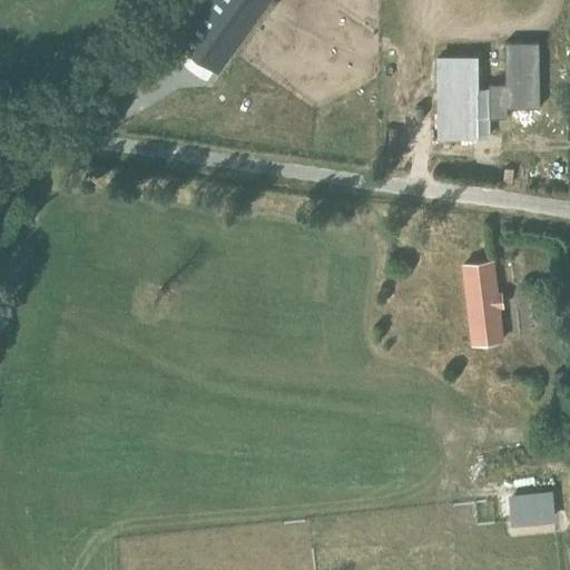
[(216,0),(197,30),(226,47),(254,0),(216,0)]
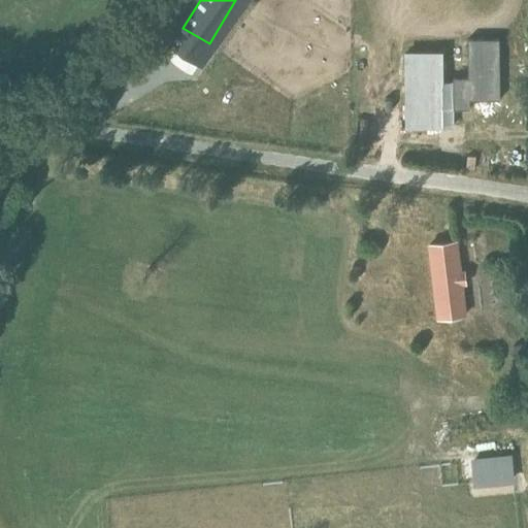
[(470,111),(470,100),(500,100),(499,38),(467,38),(468,52),(467,52),(467,80),(460,80),(460,68),(459,51),(407,53),(407,57),(408,57),(407,68),(407,83),(407,128),(455,126),(455,111),(470,111)]
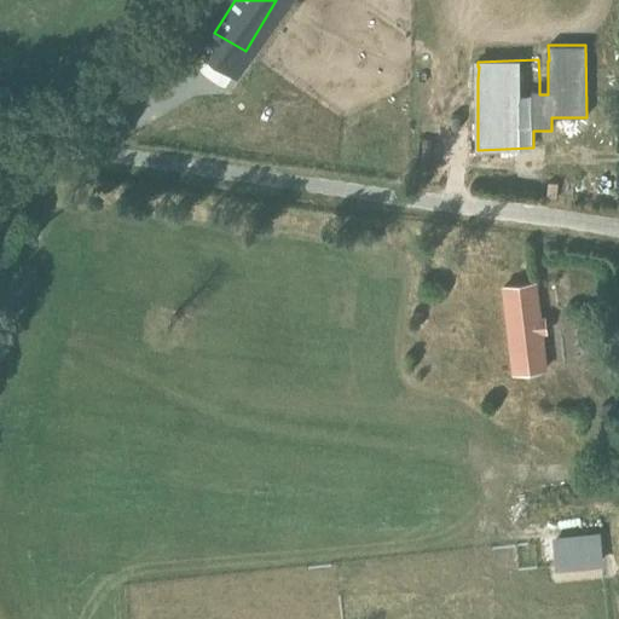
[(270,161),(271,126),(237,125),(236,160),(270,161)]
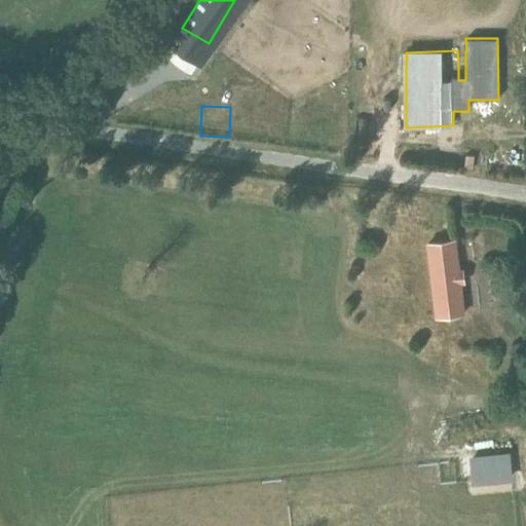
[(340,146),(343,117),(323,115),(318,144),(340,146)]
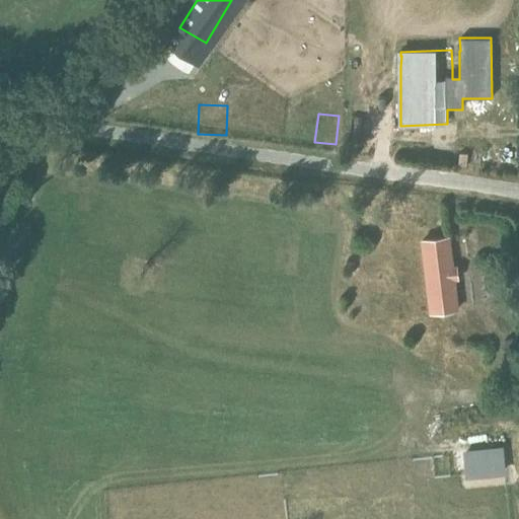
[(424,237),(383,231),(376,275),(418,282),(419,279),(426,280),(424,290),(449,294),(453,261),(429,257),(428,264),(421,263),(424,237)]
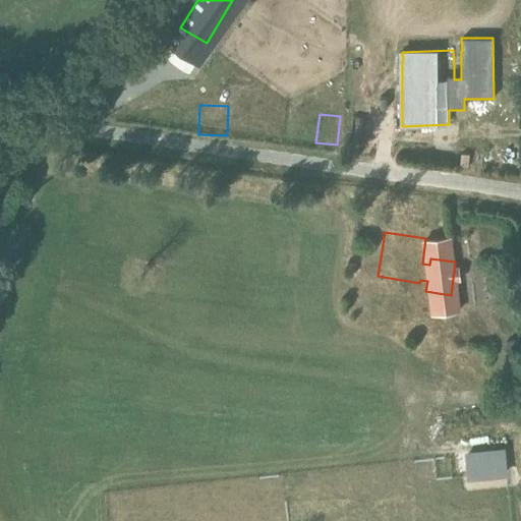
[(311,296),(322,301),(331,283),(320,279),(311,296)]
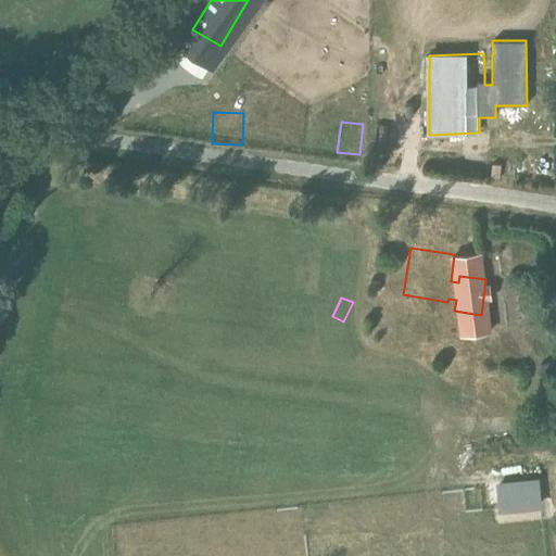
[(162,325),(163,342),(174,341),(174,324),(162,325)]
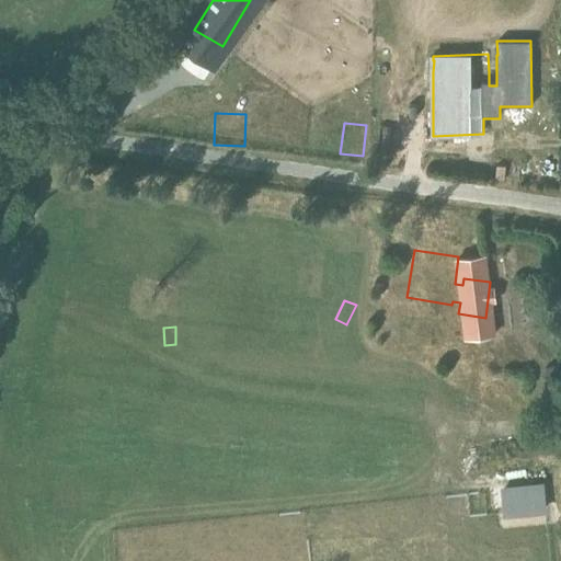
[(332,390),(331,400),(350,402),(351,391),(332,390)]
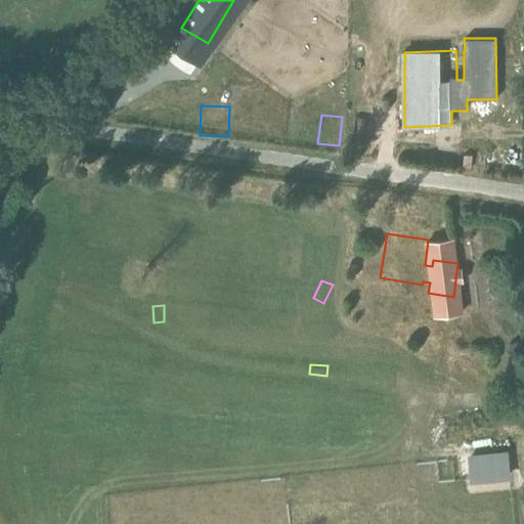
[(494,447),(511,448),(512,437),(494,436),(494,447)]
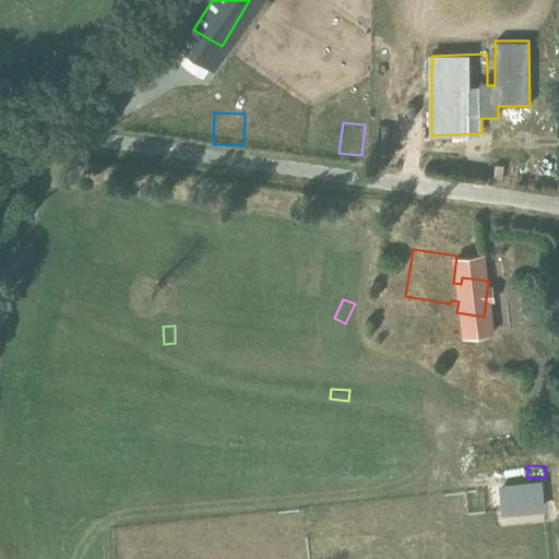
[(502,514),(545,510),(542,479),(499,484),(502,514)]
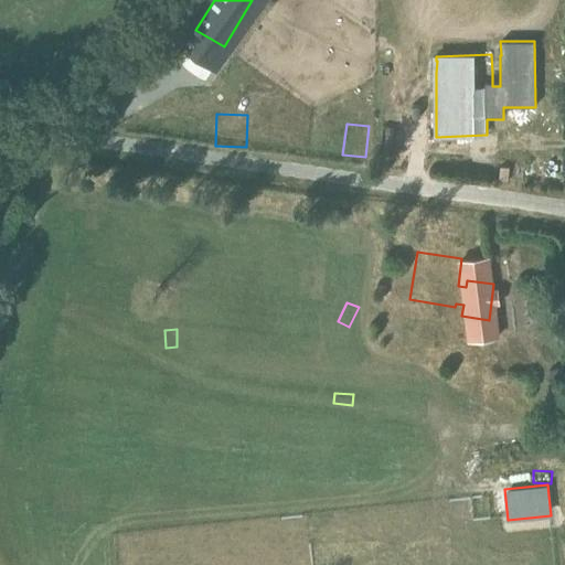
[(390,526),(413,528),(413,516),(390,515),(390,526)]
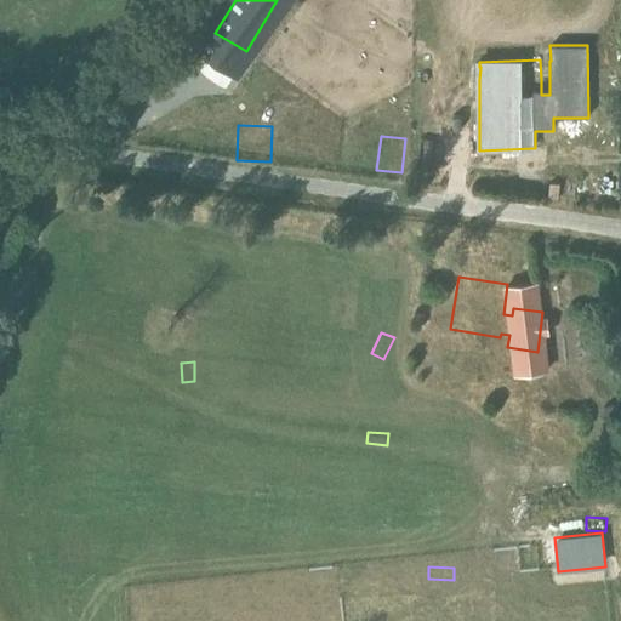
[(540,591),(542,577),(519,574),(517,587),(540,591)]
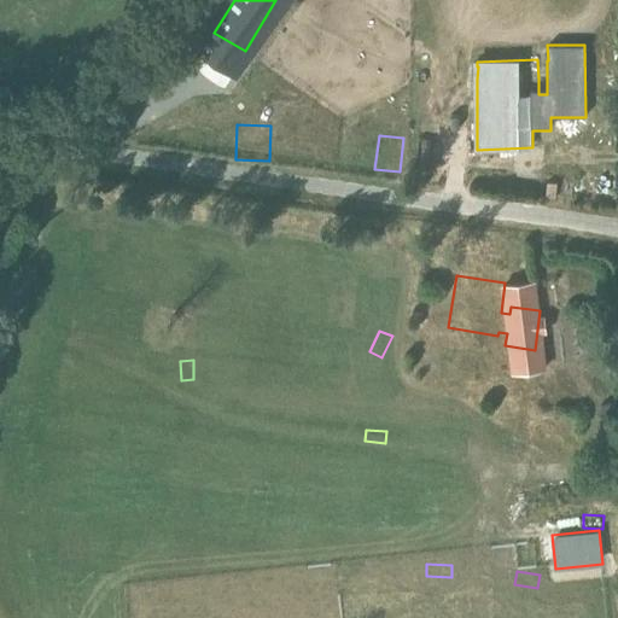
[(349,616),(361,617),(366,617),(369,602),(350,600),(349,616)]
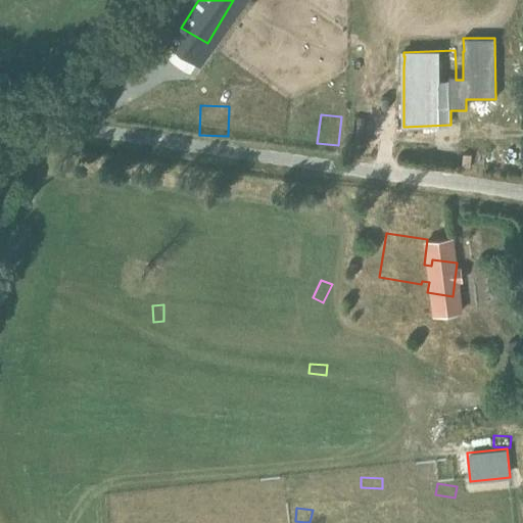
[(20,522),(26,522),(38,522),(39,510),(20,510),(20,522)]
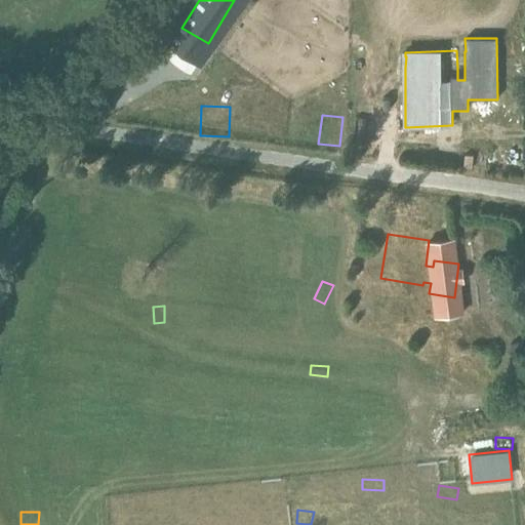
[(524,524),(524,513),(509,514),(509,524),(524,524)]
